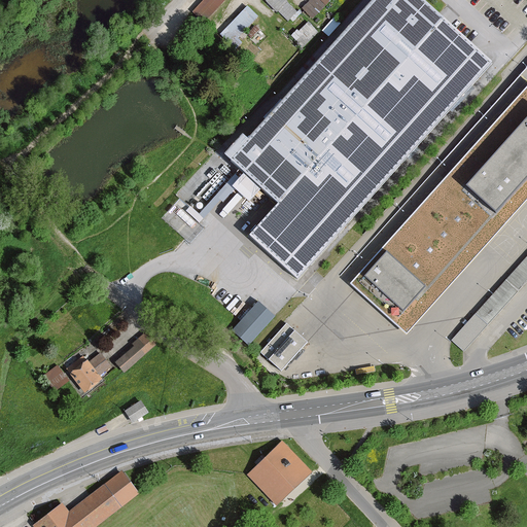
[(208,0),(198,11),(207,22),(227,0),(208,0)]
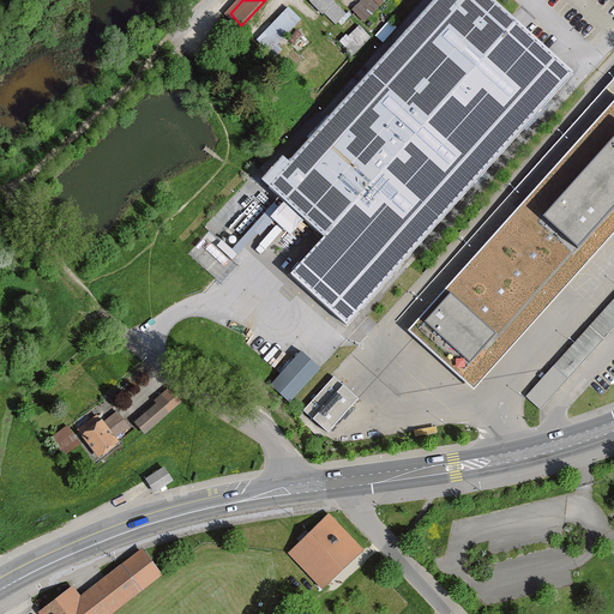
[(572,78),(483,0),(437,0),(270,187),(324,235),(292,272),(350,325),(572,78)]
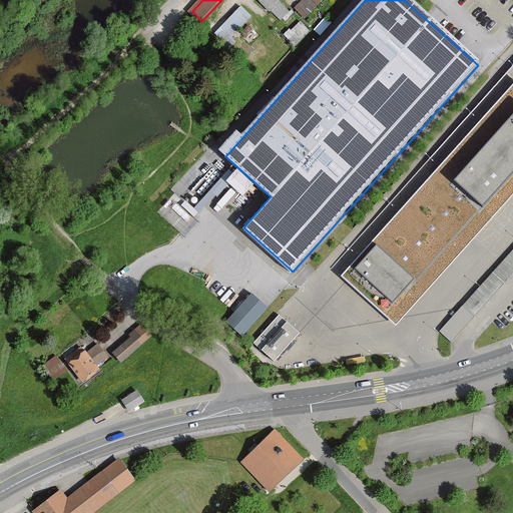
[(278,0),(260,0),(259,2),(281,22),(290,12),(278,0)]
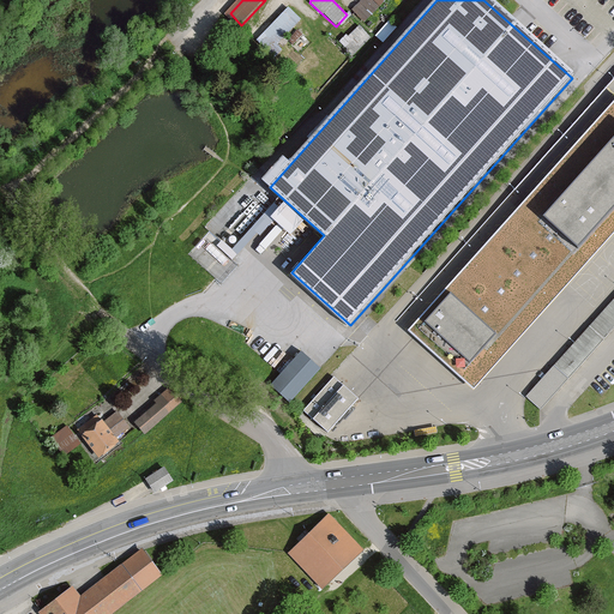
[(362,0),(355,7),(367,22),(389,0),(362,0)]
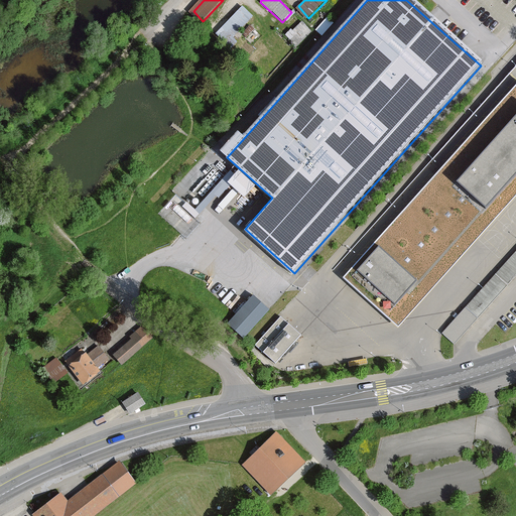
[(244,7),(219,32),(230,44),(256,19),(244,7)]
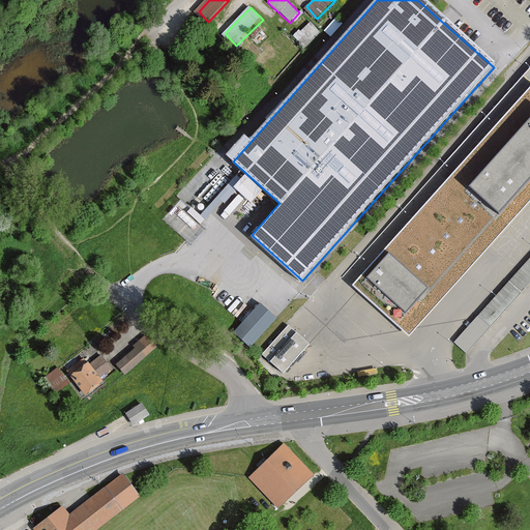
[(310,25),(296,34),(307,42),(318,32),(310,25)]
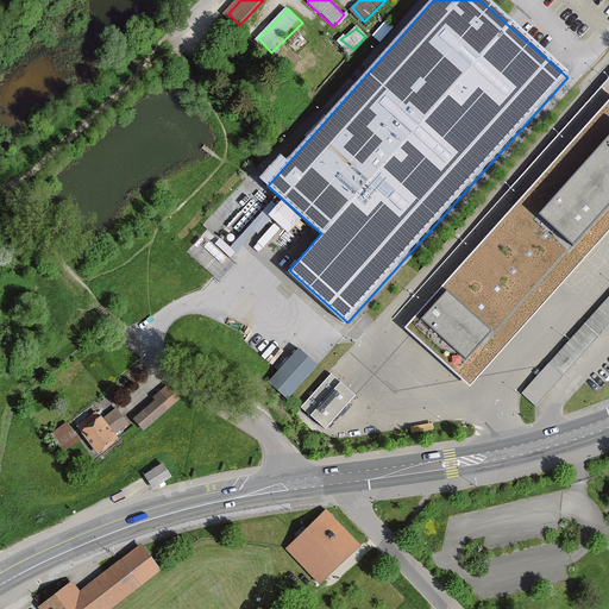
[(608,230),(608,100),(405,328),(470,385),(608,230)]
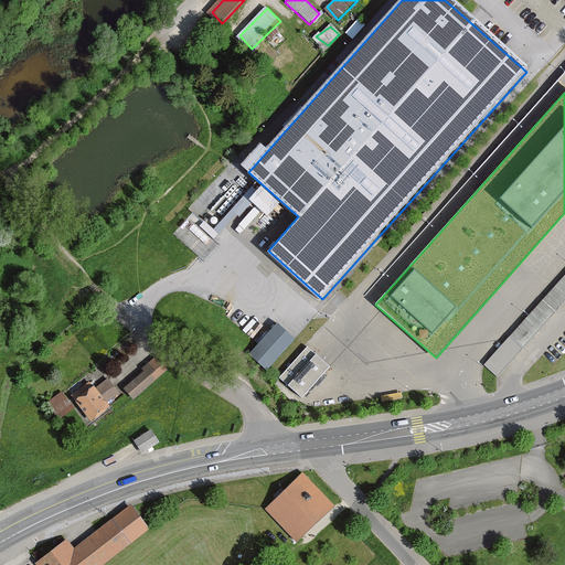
[(564,273),(484,364),(498,376),(564,300),(564,273)]
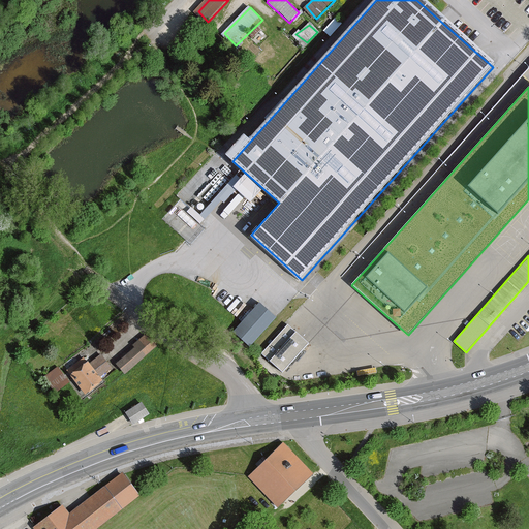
[(277,317),(259,302),(232,333),(250,348),(277,317)]
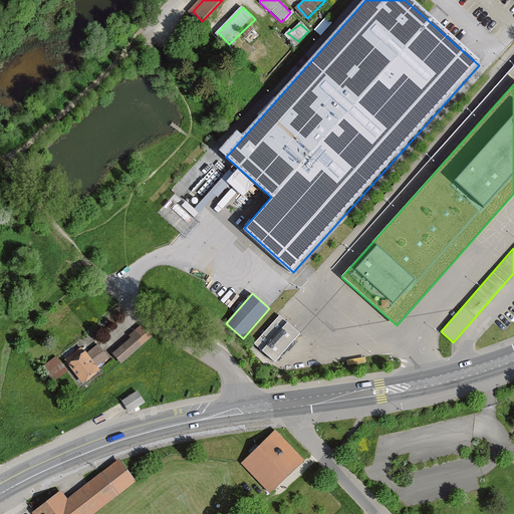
[(300,334),(279,315),(254,344),(274,362),(300,334)]
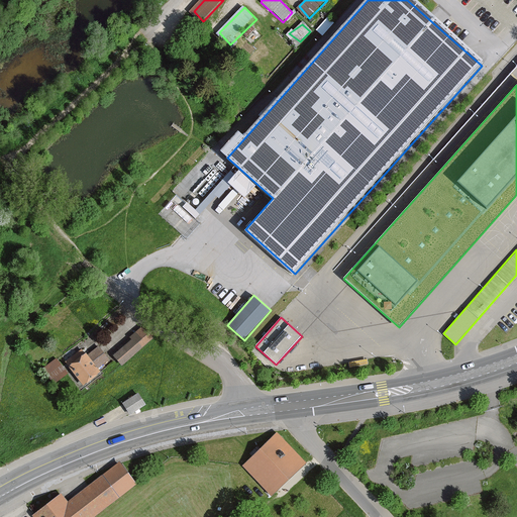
[(96,375),(81,356),(66,370),(80,388),(96,375)]
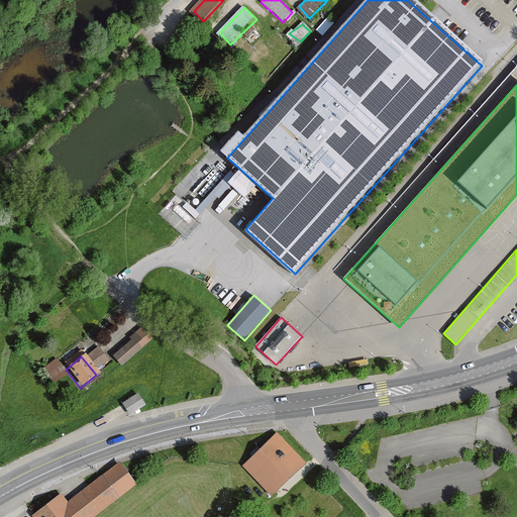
[(130,415),(145,405),(138,393),(122,404),(130,415)]
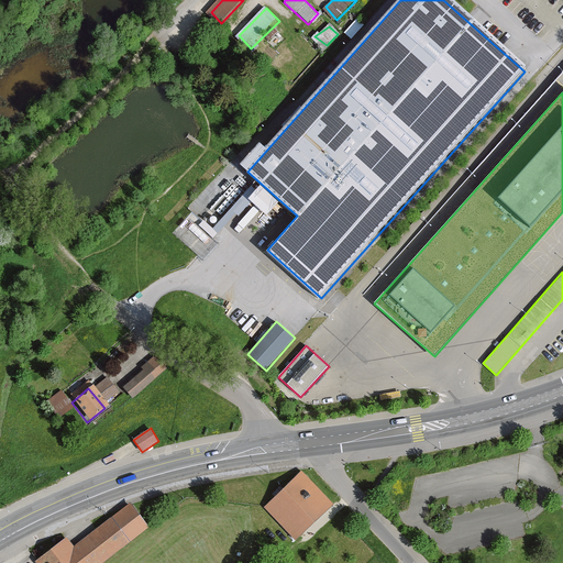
[(266,504),(295,537),(337,499),(308,467),(266,504)]
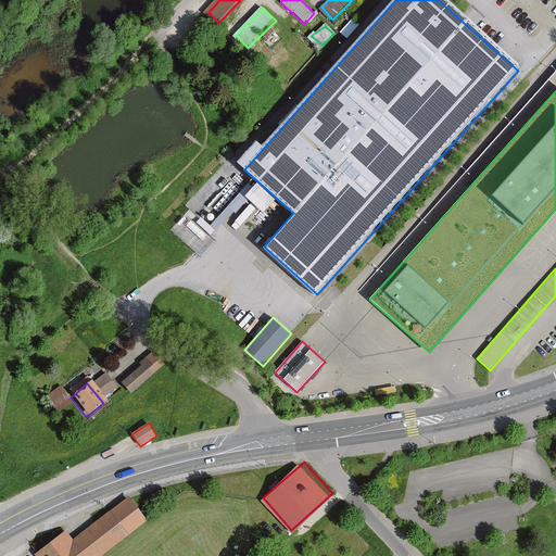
[(101,555),(148,521),(128,496),(73,540),(65,530),(33,555),(34,555),(101,555)]
